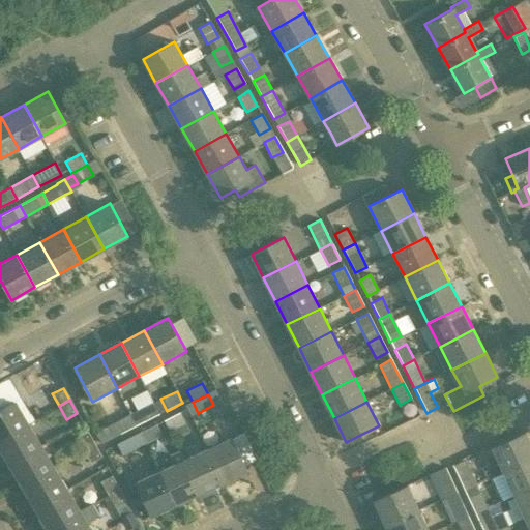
[(0,411),(0,441),(28,424),(15,403),(0,411)]
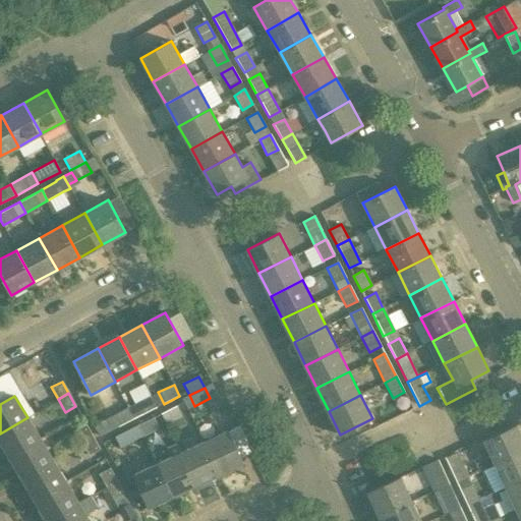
[(141,415),(156,407),(151,397),(135,404),(141,415)]
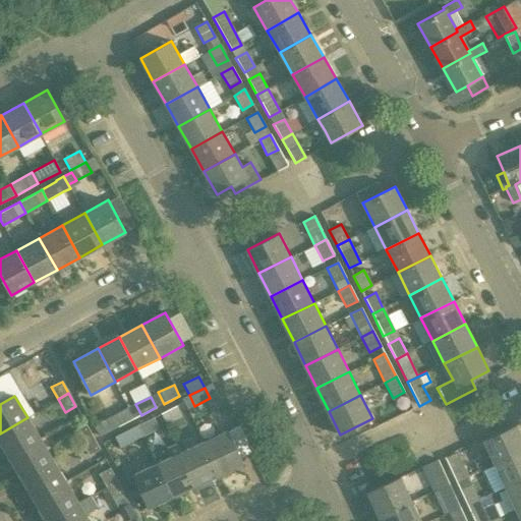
[(166,424),(182,416),(176,406),(161,413),(166,424)]
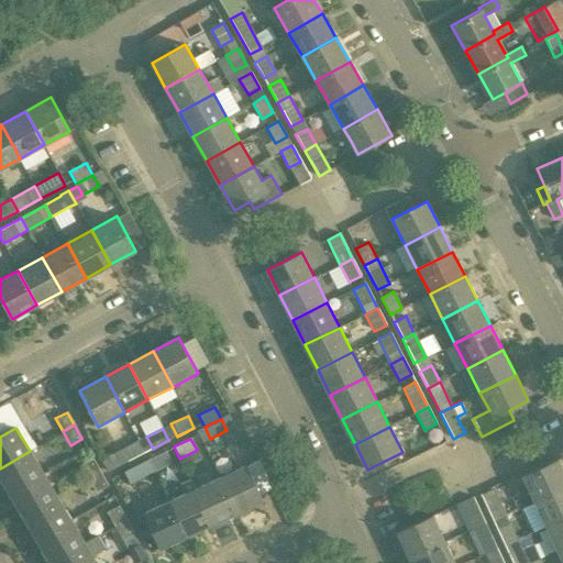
[(121,449),(128,462),(144,453),(139,440),(121,449)]
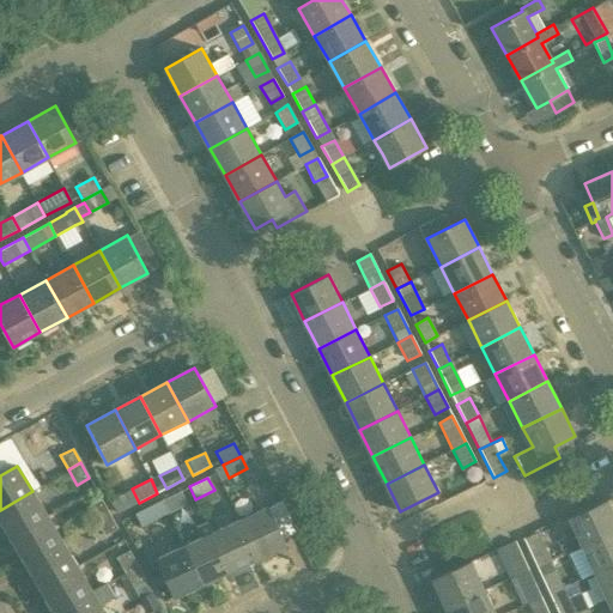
[(0,510),(0,522),(10,539),(48,516),(32,491),(0,510)]
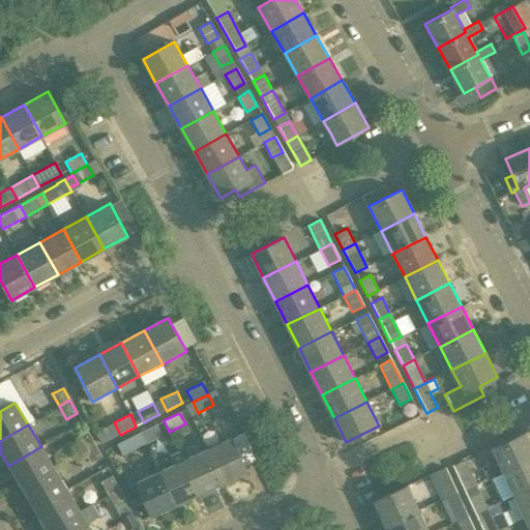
[(146,443),(162,436),(156,424),(141,432),(146,443)]
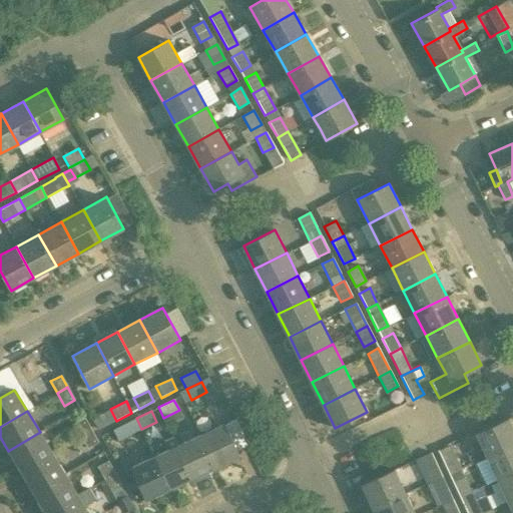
[(81,436),(91,430),(84,418),(74,424),(81,436)]
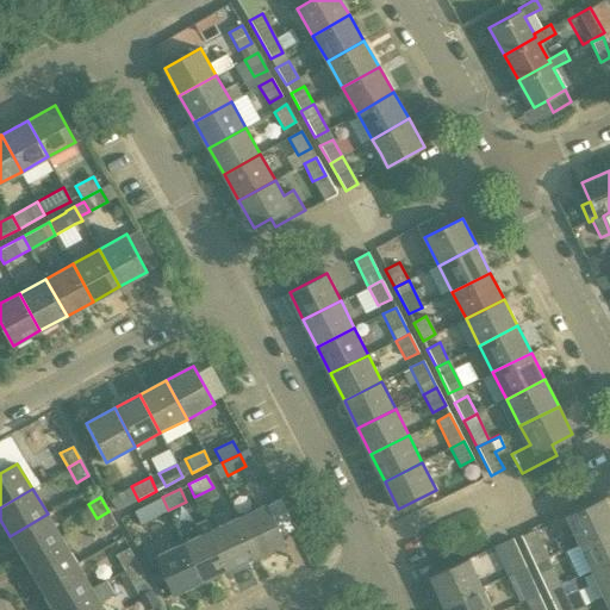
[(168,510),(162,497),(135,511),(141,524),(168,510)]
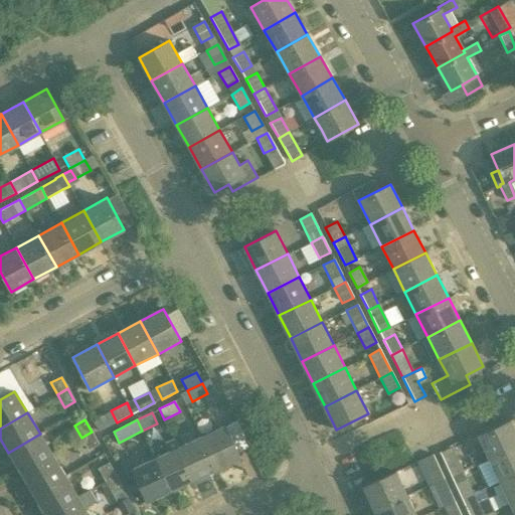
[(478,437),(489,460),(514,447),(514,433),(509,420),(478,437)]
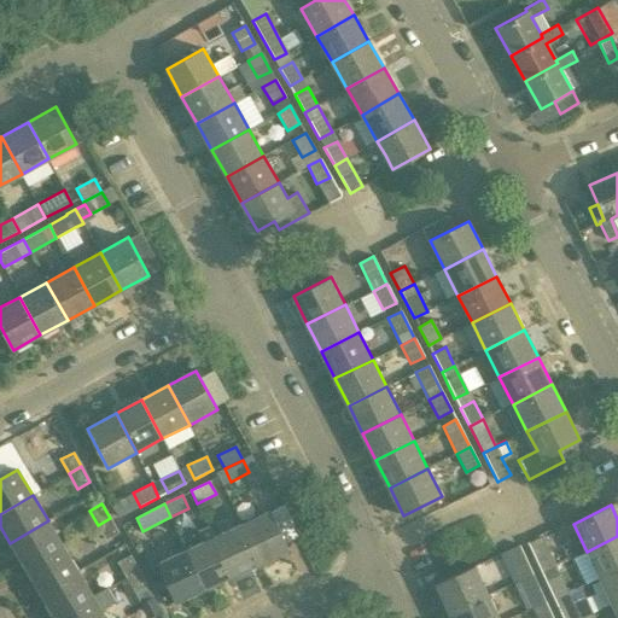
[(260,564),(289,551),(270,512),(242,525),(260,564)]
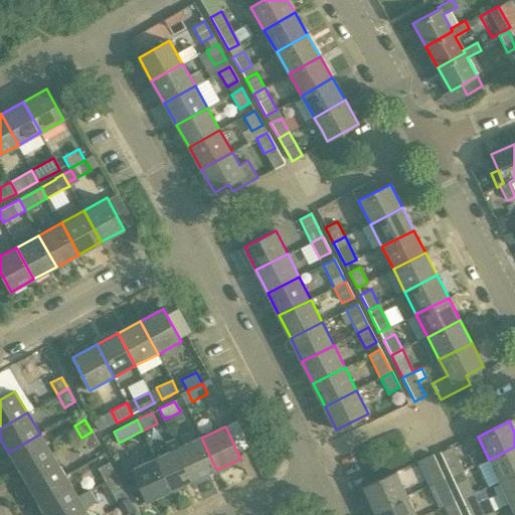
[(98,444),(92,432),(81,438),(88,450),(98,444)]
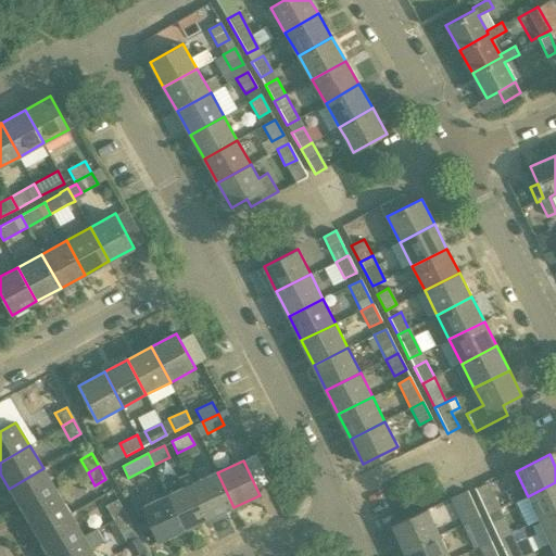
[(43,468),(9,489),(23,512),(57,491),(43,468)]
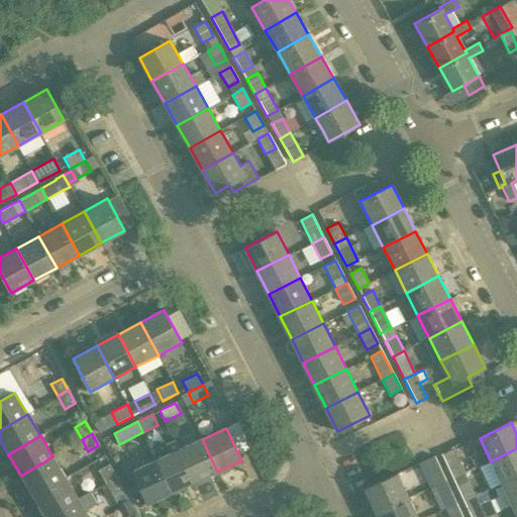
[(217,472),(202,439),(179,449),(194,483),(217,472)]
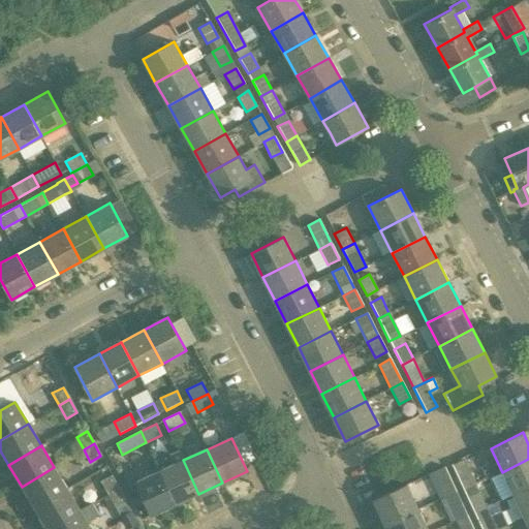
[(159,471),(175,504),(198,494),(183,460),(178,450),(169,454),(174,464),(159,471)]
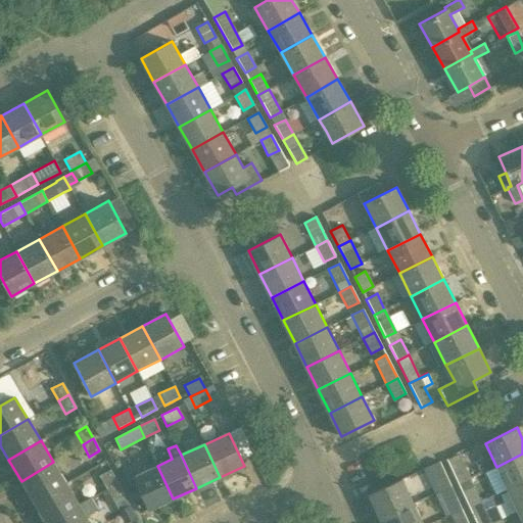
[(522,454),(496,467),(508,490),(522,482),(522,454)]
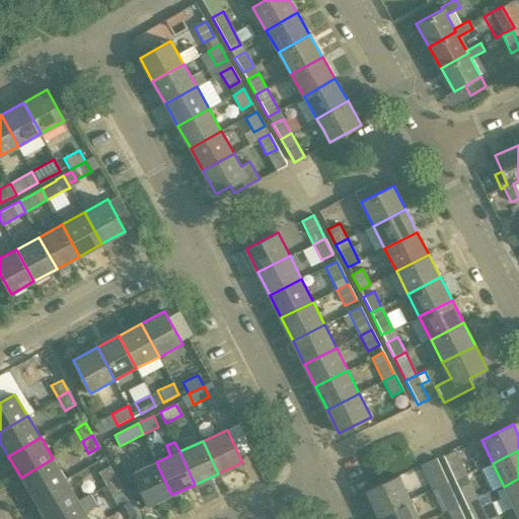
[(443,456),(454,482),(465,476),(453,451),(443,456)]
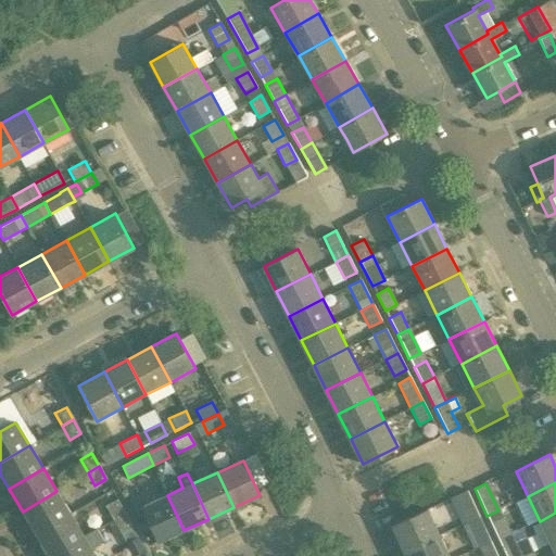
[(23,512),(36,534),(71,514),(57,491),(23,512)]
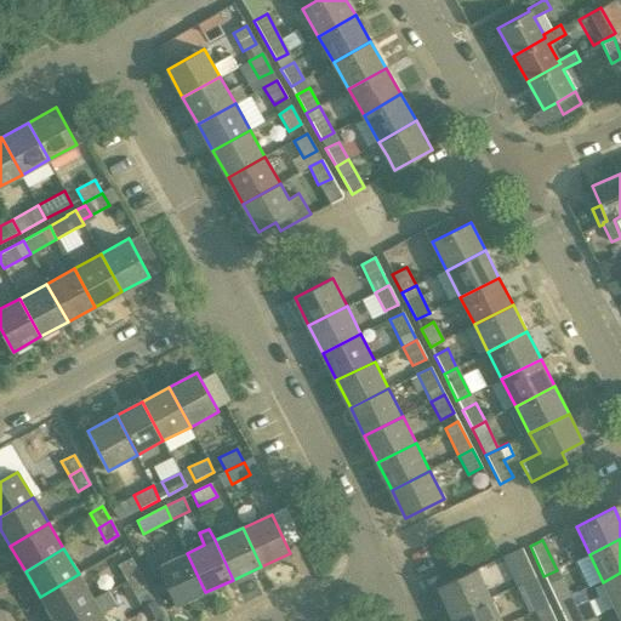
[(507,554),(522,585),(535,579),(522,548),(507,554)]
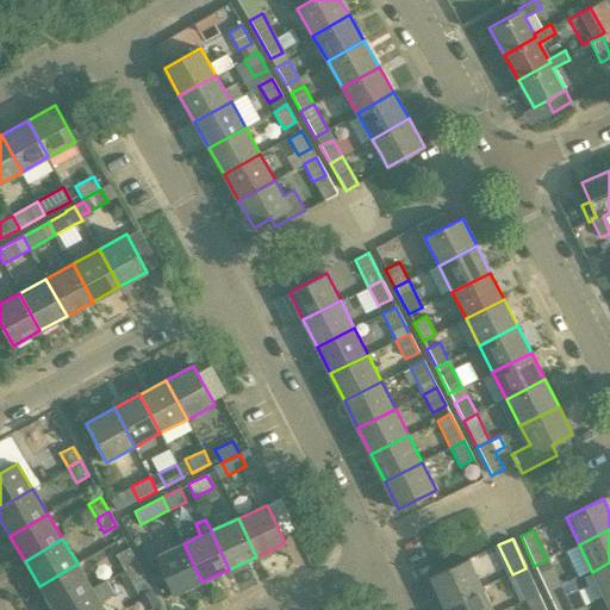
[(201,582),(184,543),(155,556),(173,595),(201,582)]
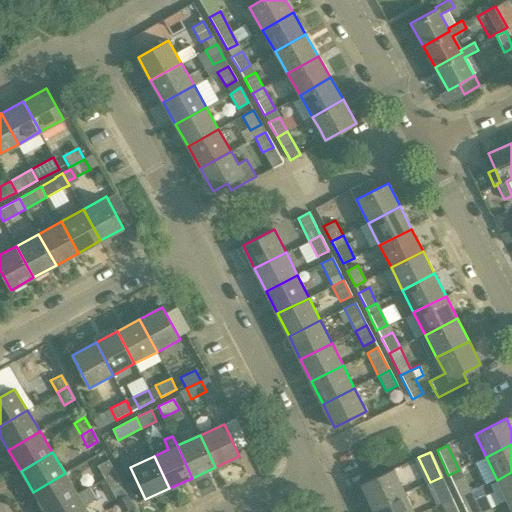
[(97,466),(104,478),(114,472),(108,460),(97,466)]
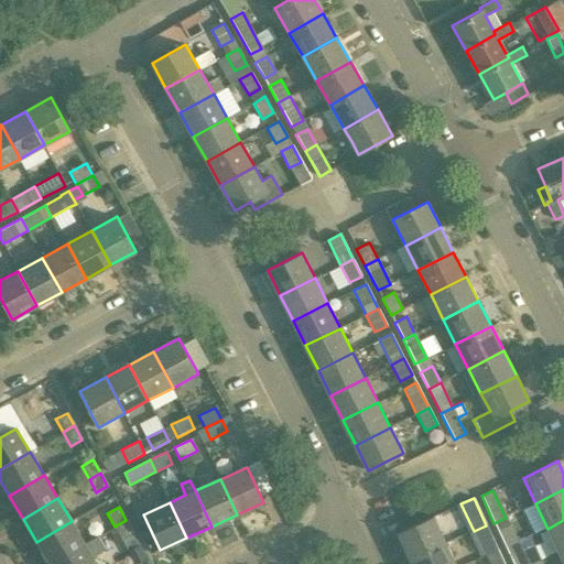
[(411,559),(446,543),(435,517),(399,533),(411,559)]
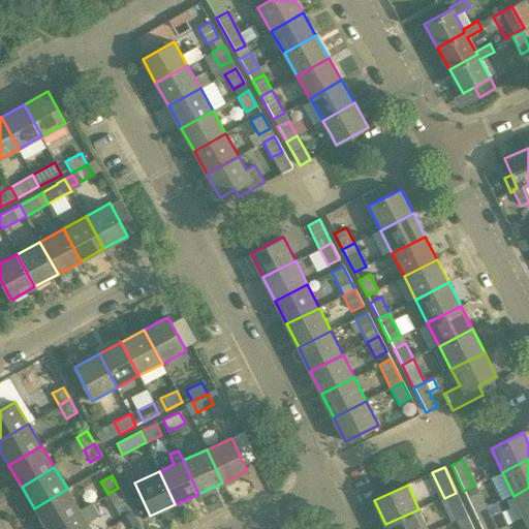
[(474,515),(486,509),(474,486),(463,491),(474,515)]
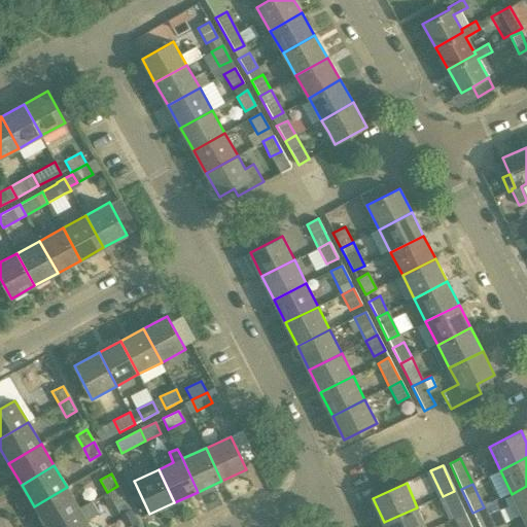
[(117,486),(107,492),(114,504),(125,498),(117,486)]
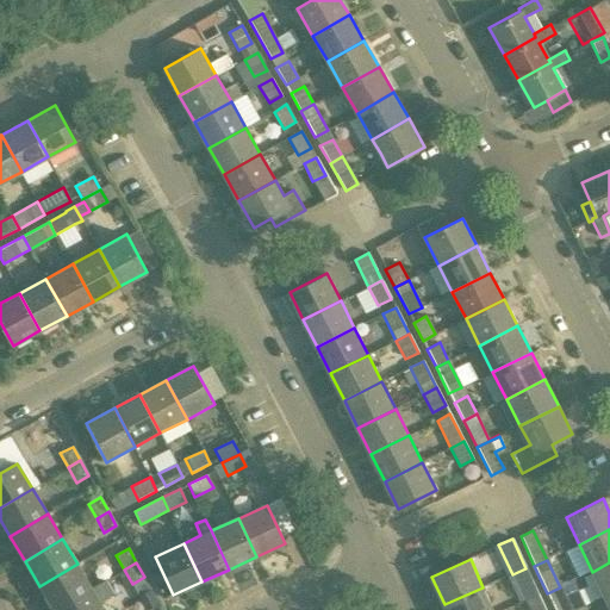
[(609,596),(609,562),(592,572),(605,598),(609,596)]
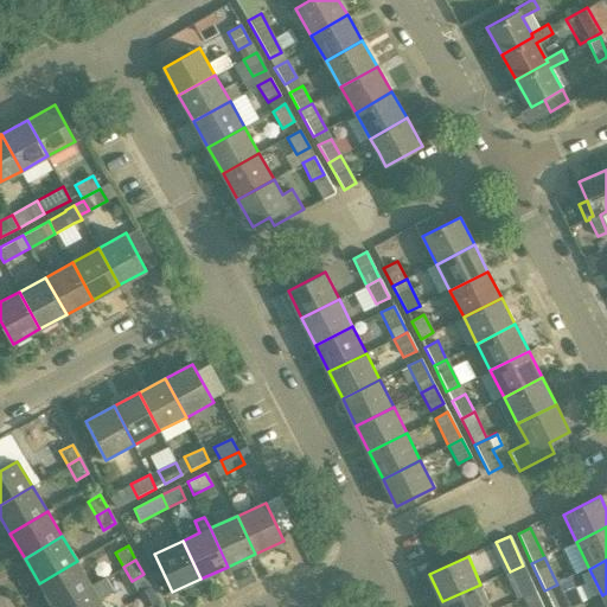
[(77,561),(39,583),(53,606),(56,606),(91,586),(77,561)]
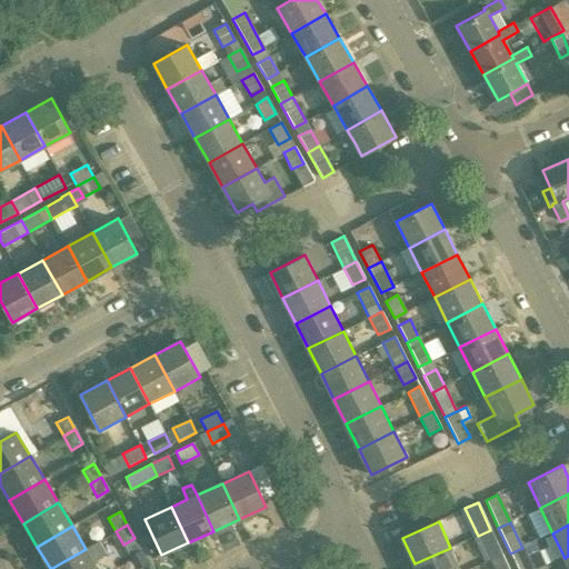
[(490,530),(478,536),(486,551),(498,546),(490,530)]
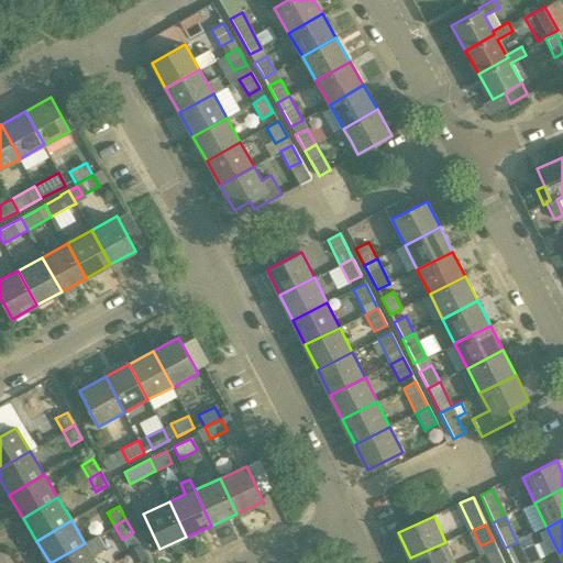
[(410,558),(412,562),(455,562),(445,542),(410,558)]
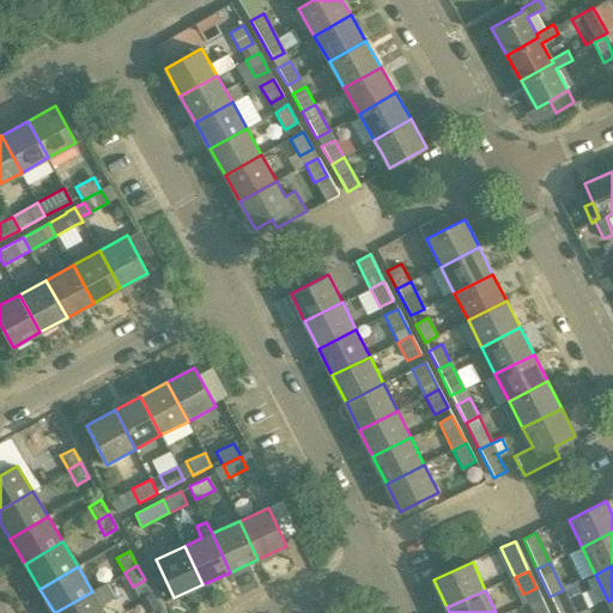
[(566,599),(563,590),(550,596),(557,612),(580,612),(588,610),(580,592),(566,599)]
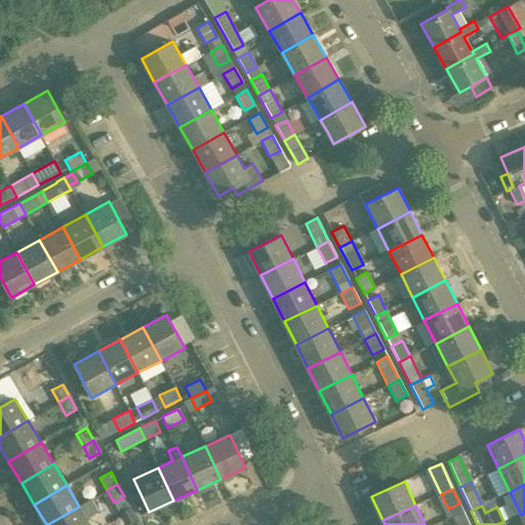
[(90,524),(79,507),(48,524),(90,524)]
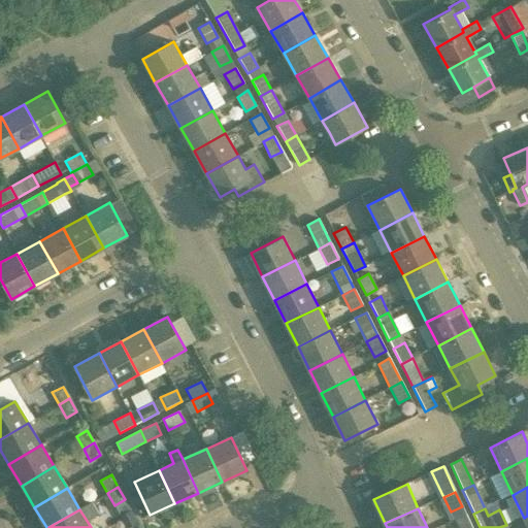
[(458,527),(471,527),(466,514),(454,519),(458,527)]
